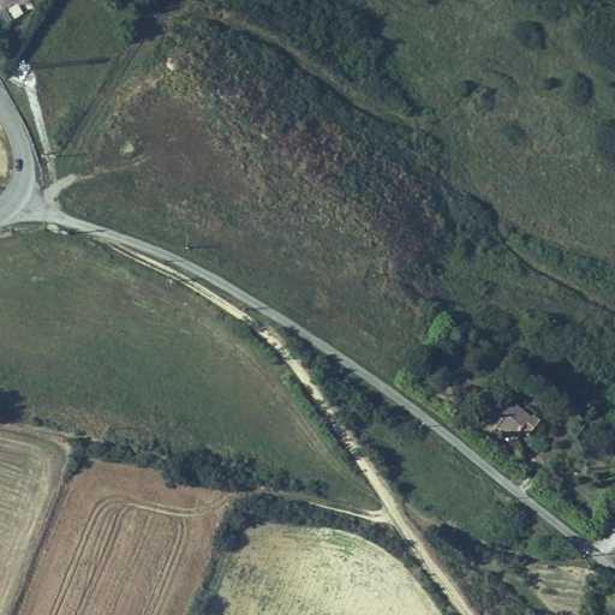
[(17,4),(7,10),(13,19),(23,13),(17,4)]
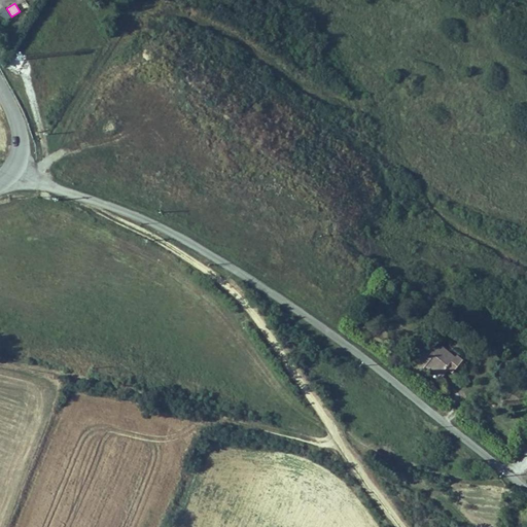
[(3,7),(0,9),(0,20),(1,22),(9,18),(3,7)]
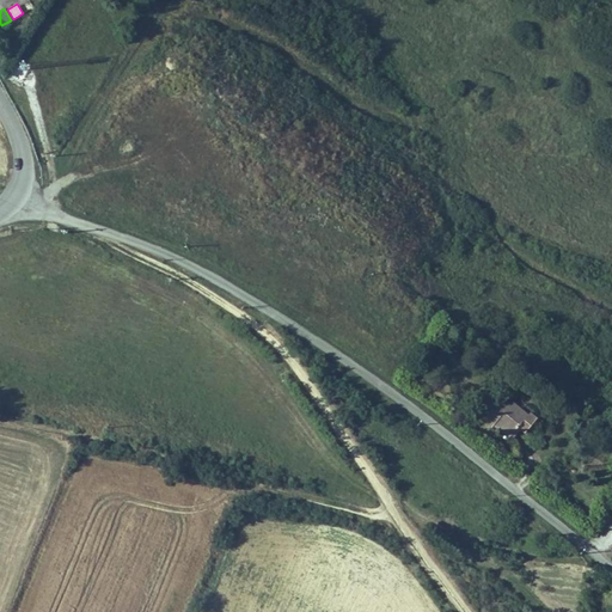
[(491,420),(497,424),(510,408),(505,403),(491,420)]
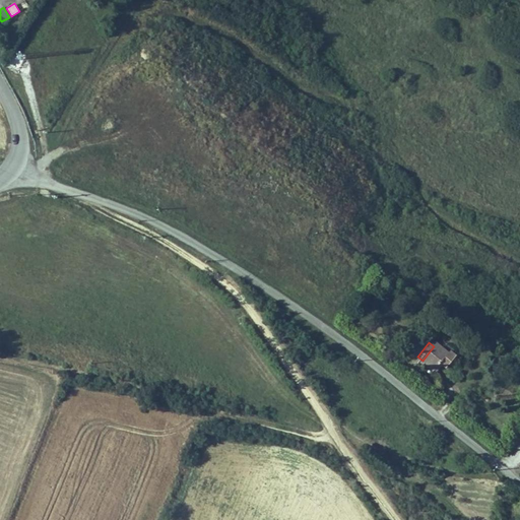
[(434,346),(423,361),(419,365),(435,377),(437,375),(439,372),(443,375),(451,381),(457,373),(464,364),(450,352),(446,356),(434,346)]
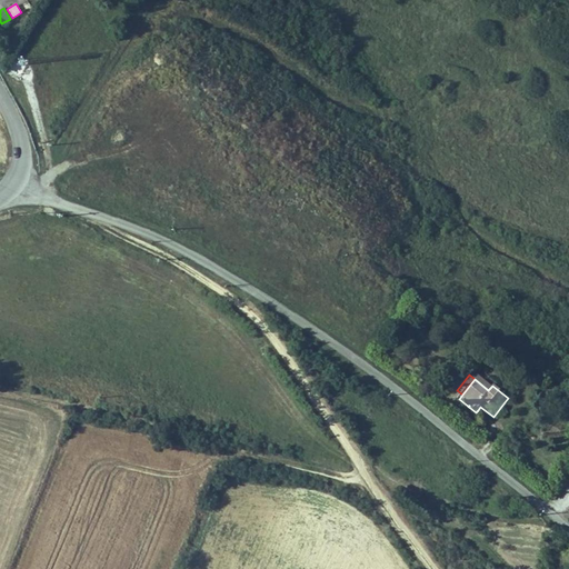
[(509,397),(508,398),(500,408),(509,416),(518,403),(509,397)]
